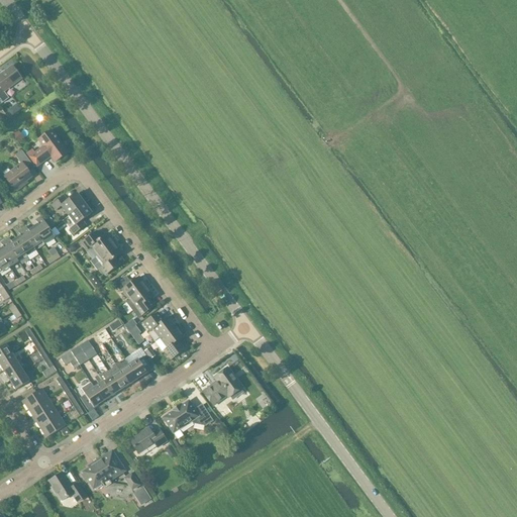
[(3,92),(21,80),(12,67),(0,75),(0,87),(0,88),(0,100),(2,103),(8,99),(3,92)]
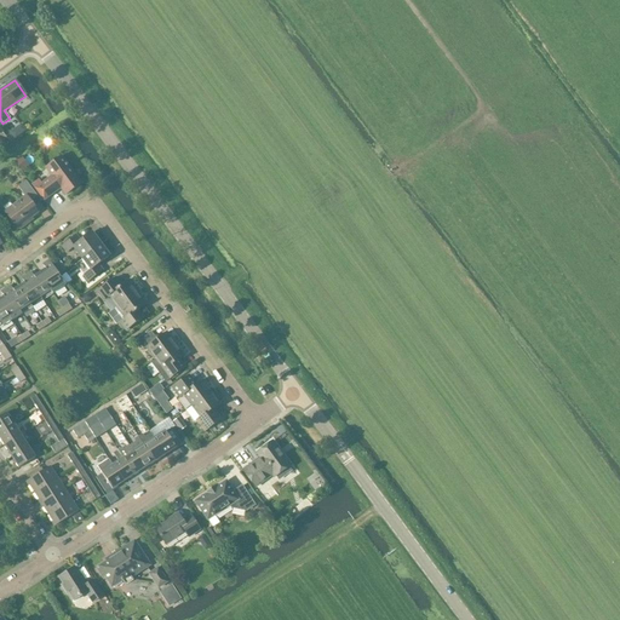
[(15,161),(15,162),(21,172),(22,171),(29,166),(22,156),(15,161)]
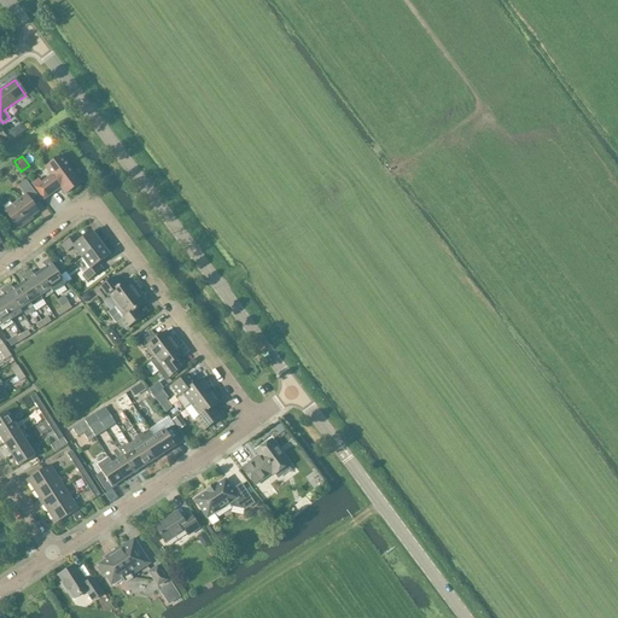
[(52,176),(41,184),(38,180),(31,185),(42,200),(60,187),(65,194),(81,184),(60,157),(46,168),(52,176)]
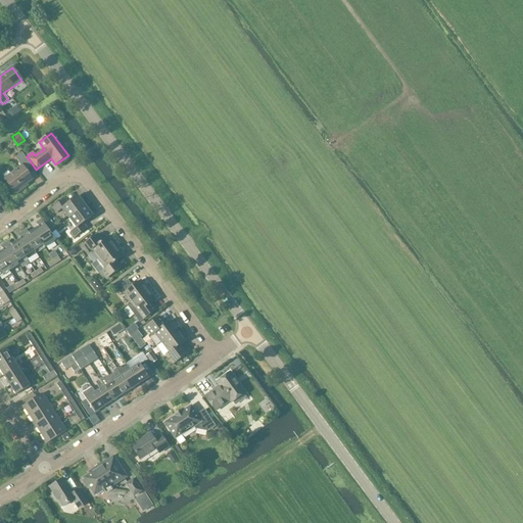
[(22,187),(32,180),(25,170),(32,165),(21,152),(14,157),(21,165),(4,179),(15,194),(24,188),(22,187)]
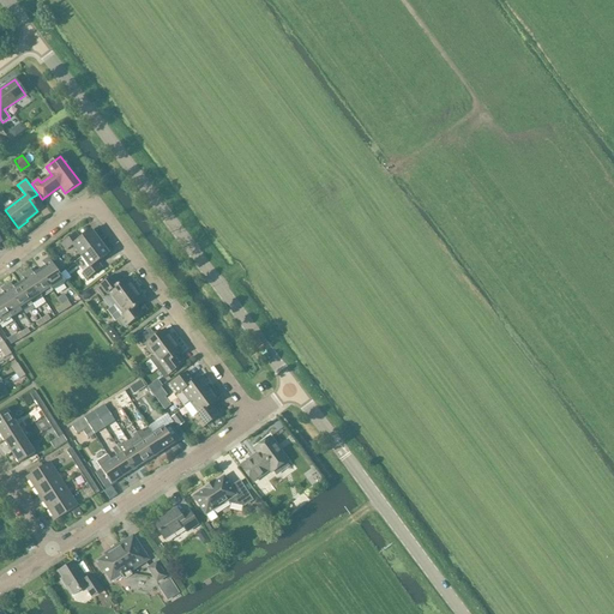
[(80,257),(100,242),(91,230),(79,239),(76,233),(61,244),(66,251),(72,246),(80,257)]
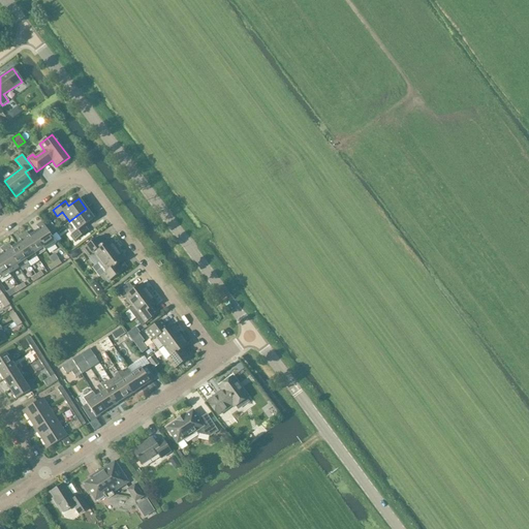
[(93,218),(86,209),(69,221),(76,230),(71,235),(74,240),(87,230),(84,226),(93,218)]
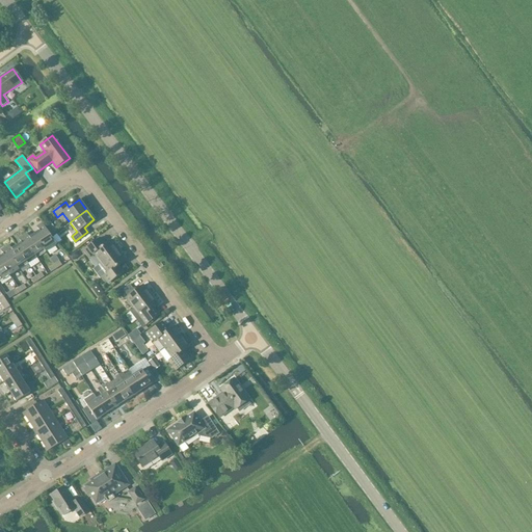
[(44,249),(45,253),(56,245),(42,223),(36,227),(38,231),(33,234),(44,249)]
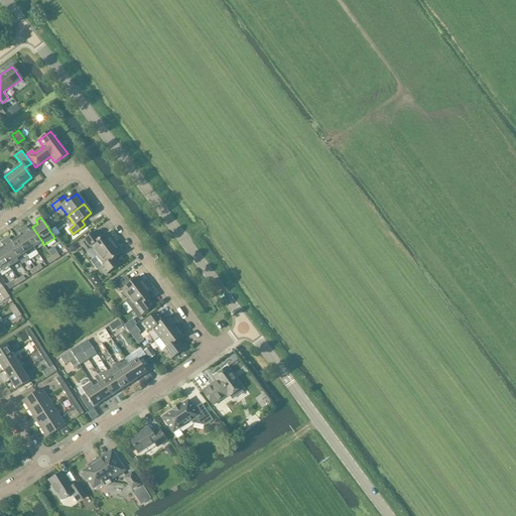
[(42,242),(32,227),(28,230),(25,227),(21,229),(35,250),(43,245),(42,242)]
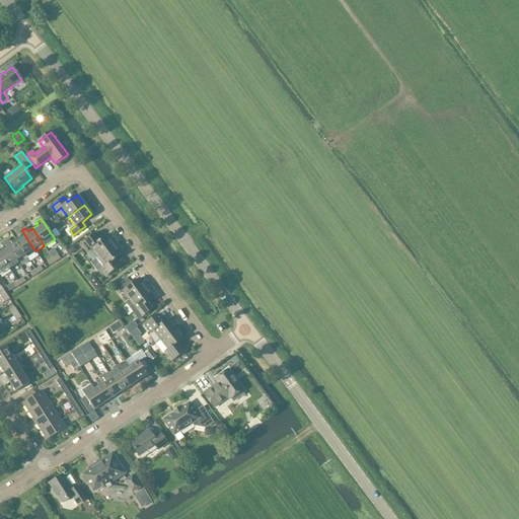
[(20,236),(15,239),(26,257),(35,251),(21,230),(17,233),(20,236)]
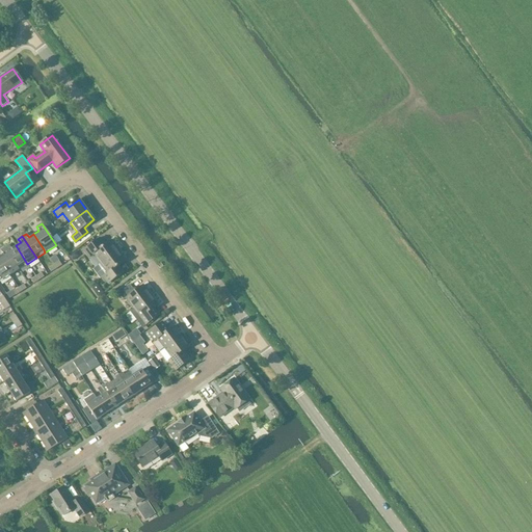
[(95,242),(83,250),(88,257),(92,255),(100,264),(117,250),(109,241),(105,244),(100,238),(95,242)]
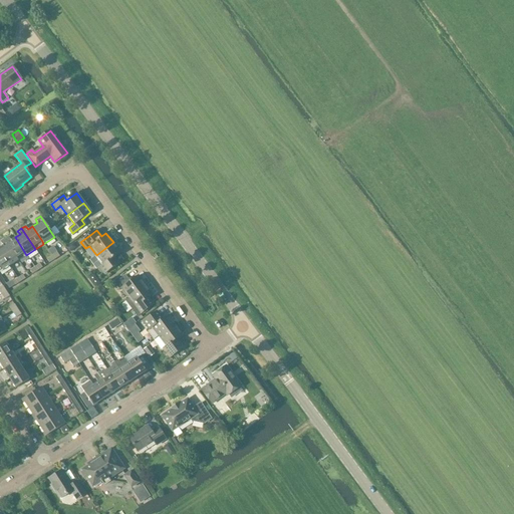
[(4,239),(18,260),(26,255),(15,237),(11,240),(8,237),(4,239)]
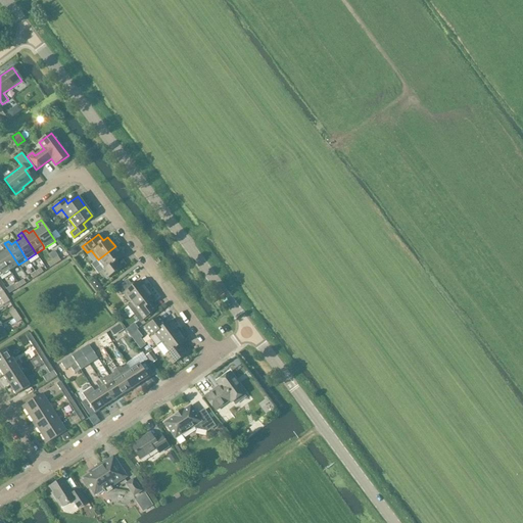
[(3,250),(0,251),(0,255),(8,268),(10,271),(18,265),(4,243),(0,246),(3,250)]
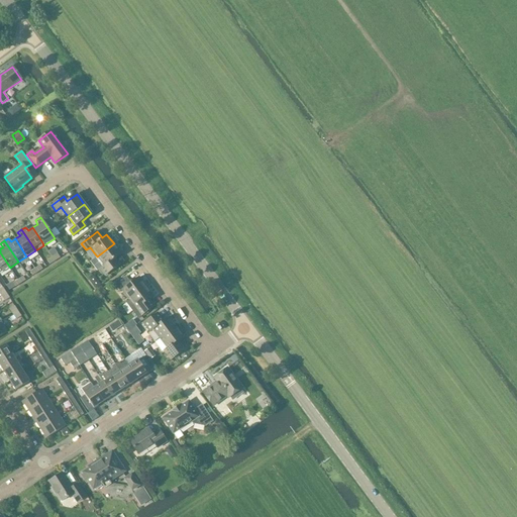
[(114,243),(97,256),(104,266),(100,269),(105,276),(116,268),(120,264),(116,257),(119,254),(121,253),(114,243)]
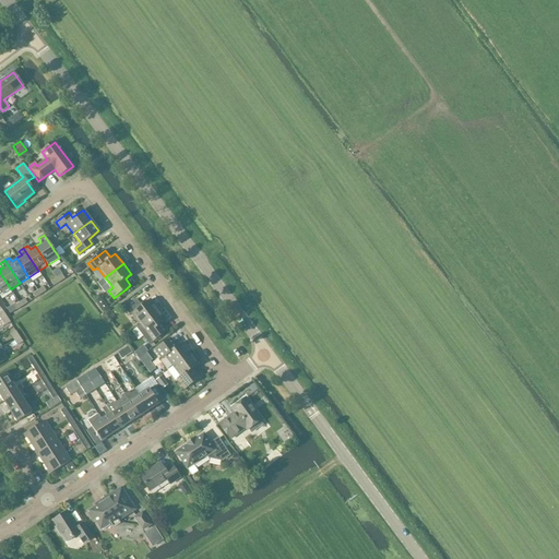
[(9,286),(0,273),(0,296),(11,289),(9,286)]
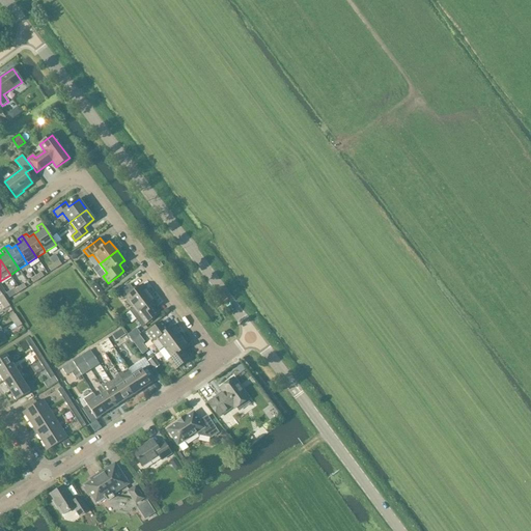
[(133,308),(149,295),(142,285),(134,291),(130,284),(117,292),(122,300),(126,298),(133,308)]
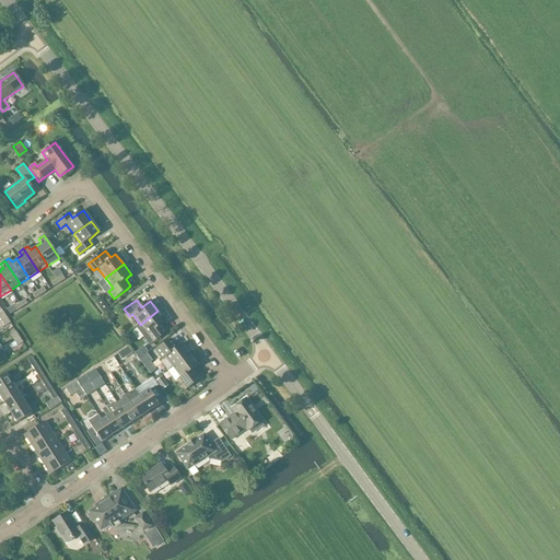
[(140,325),(136,328),(149,345),(150,345),(164,334),(160,326),(162,325),(166,322),(158,311),(151,316),(140,325)]
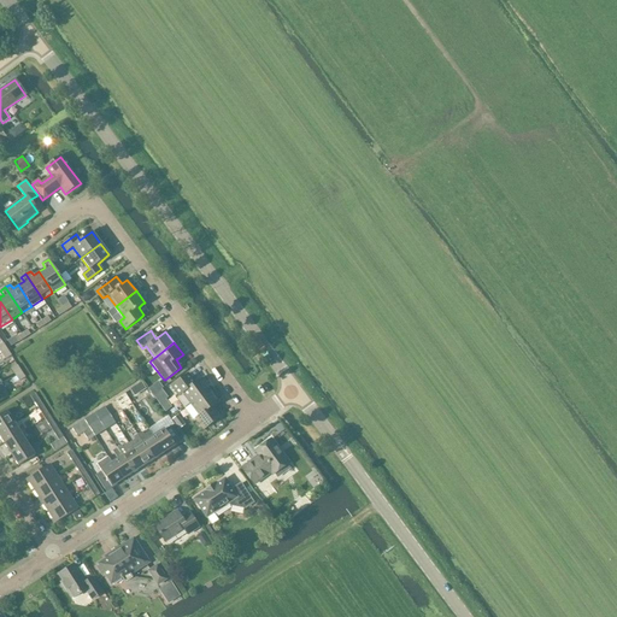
[(11,356),(7,350),(1,353),(5,359),(11,356)]
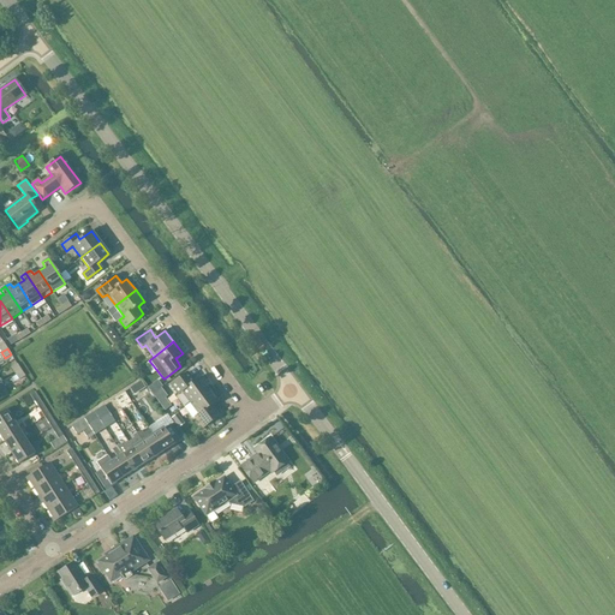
[(16,374),(21,370),(17,364),(11,368),(16,374)]
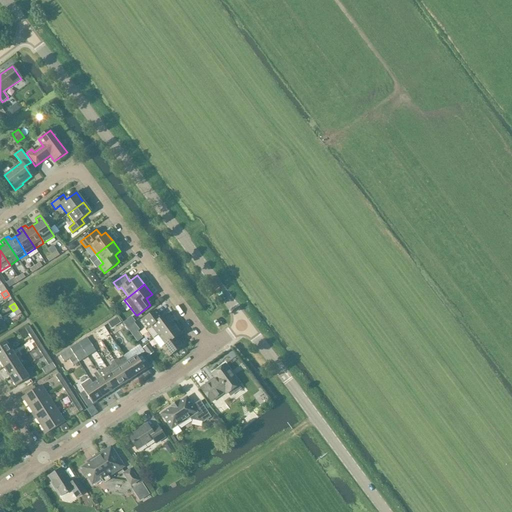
[(21,313),(17,308),(13,311),(16,316),(21,313)]
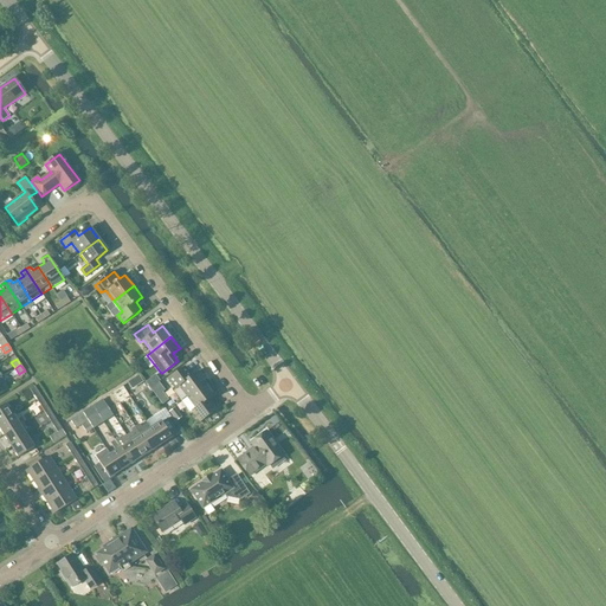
[(187,398),(206,384),(198,372),(189,379),(182,369),(168,380),(175,389),(179,387),(187,398)]
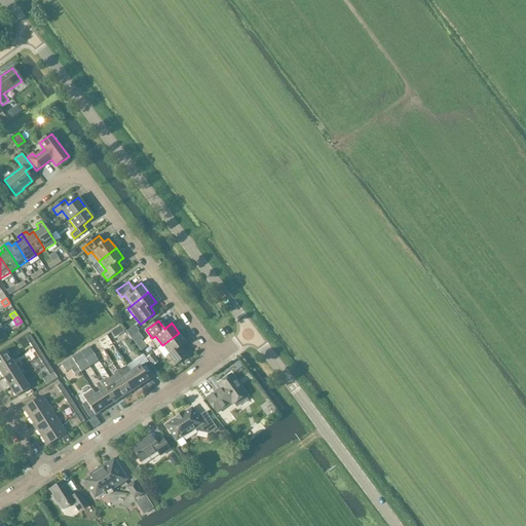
[(117,328),(111,332),(114,337),(123,332),(120,327),(118,327),(117,328)]
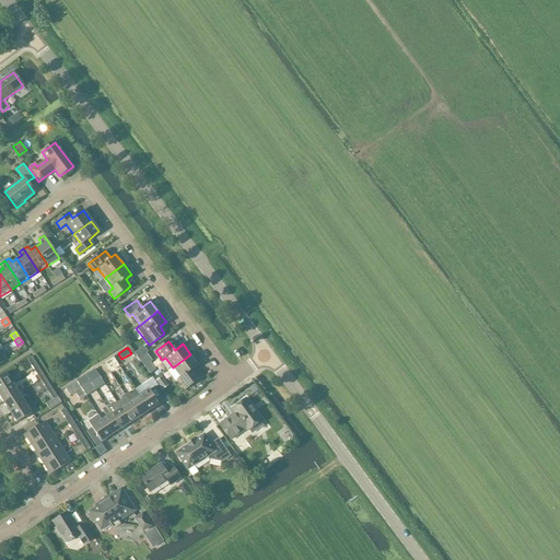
[(146,354),(139,360),(144,368),(152,362),(146,354)]
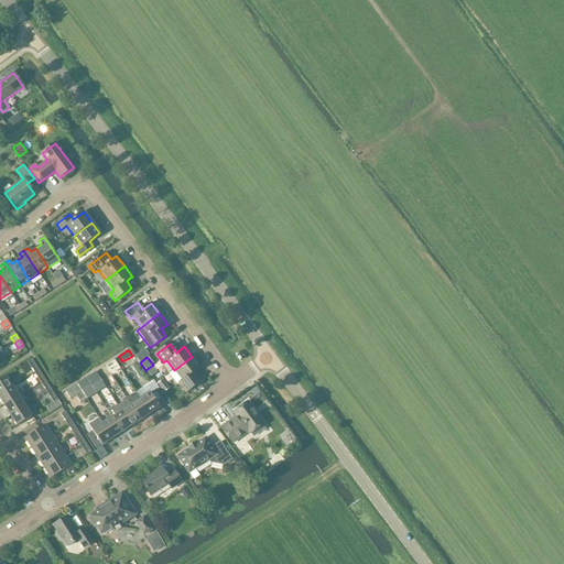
[(192,357),(174,370),(182,380),(179,382),(185,392),(198,382),(192,373),(195,371),(199,367),(192,357)]
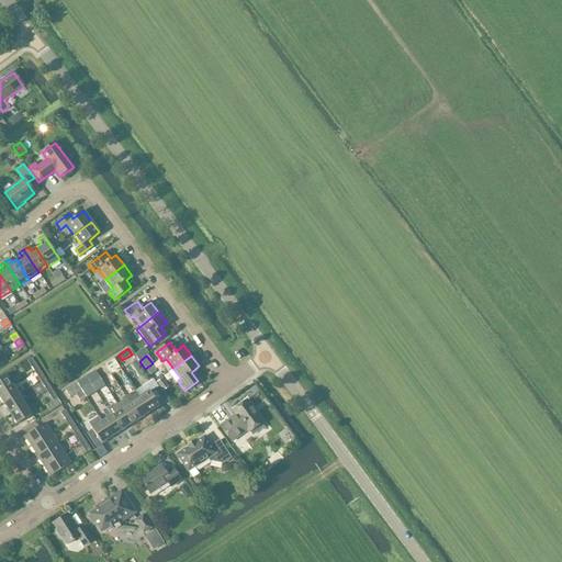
[(34,371),(38,368),(32,358),(27,361),(34,371)]
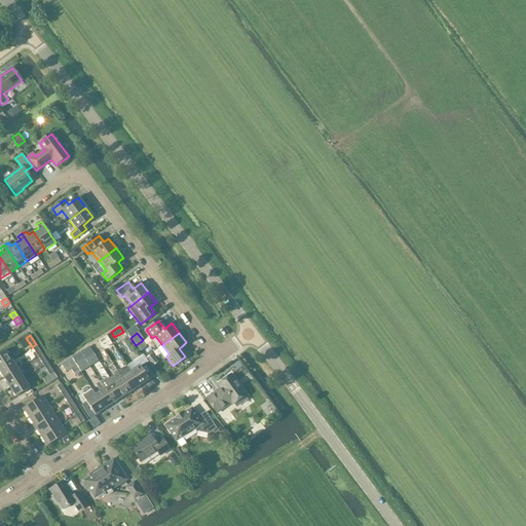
[(105,346),(111,342),(106,335),(101,339),(105,346)]
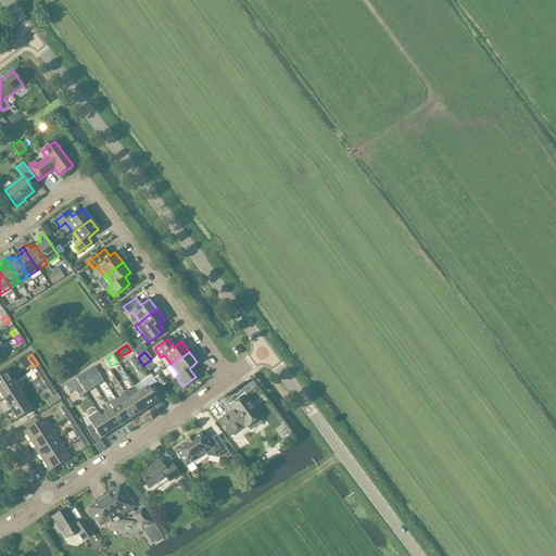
[(103,362),(96,366),(97,367),(100,371),(106,367),(103,362)]
